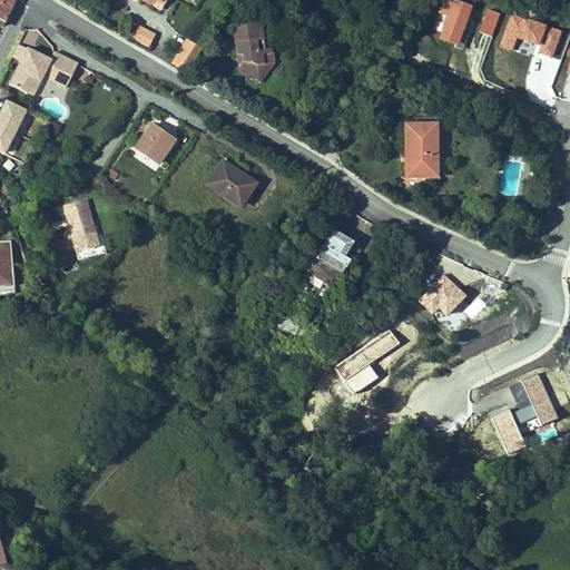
[(0,0),(0,20),(3,22),(13,0),(0,0)]
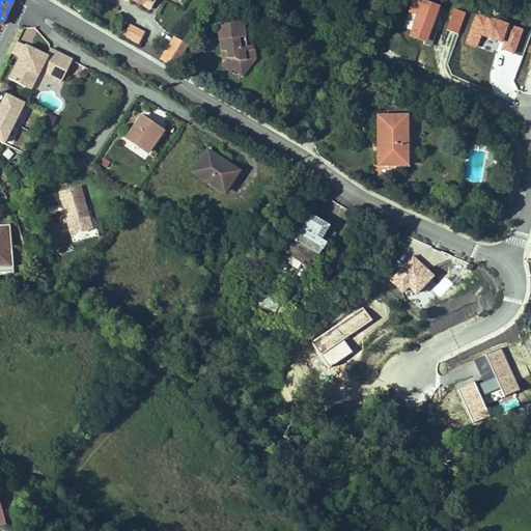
[(134,0),(149,8),(154,0),(134,0)]
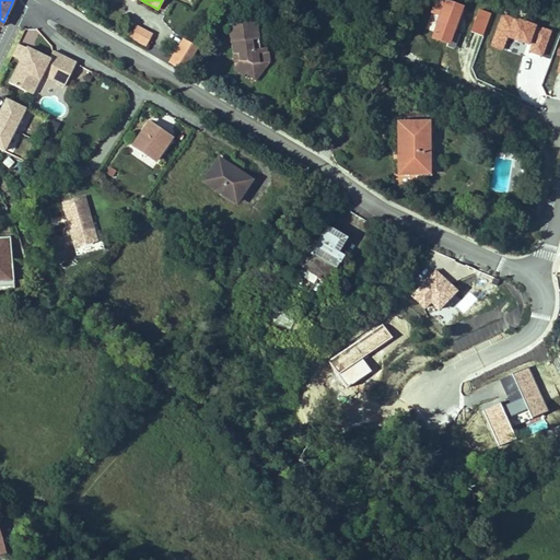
[(452,32),(457,33),(462,21),(456,19),(461,8),(440,0),(436,0),(433,12),(441,14),(433,37),(448,43),(452,32)]
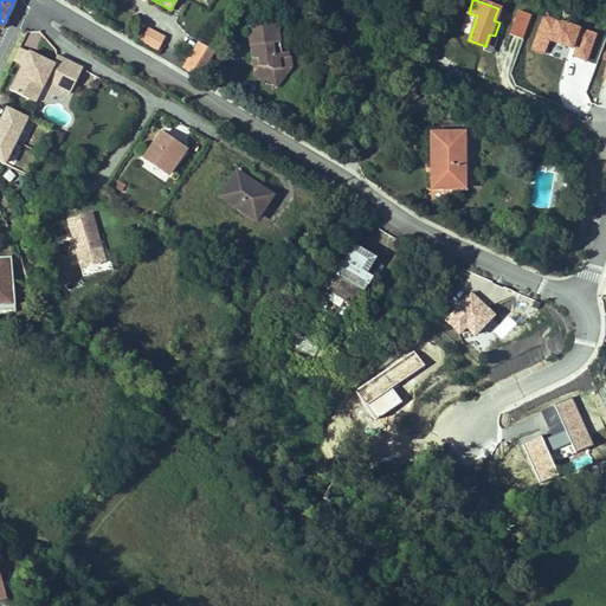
[(522,39),(532,15),(519,11),(510,34),(522,39)]
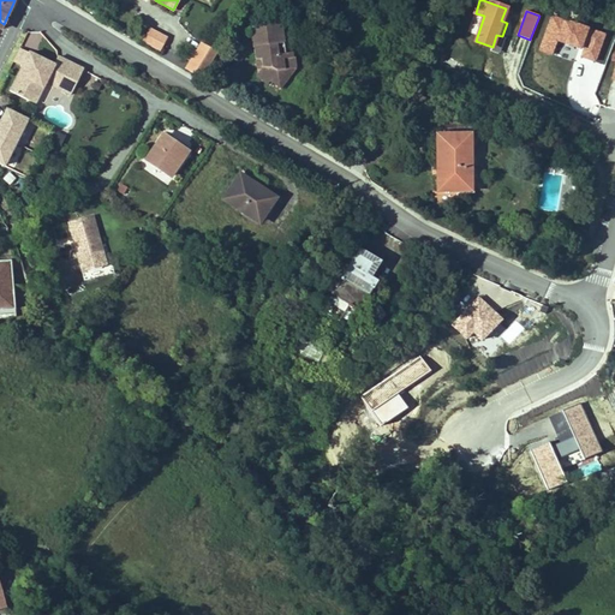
[(281,89),(294,69),(292,53),(285,54),(280,23),(251,28),(256,59),(262,59),(263,67),(258,75),(257,76),(268,84),(270,81),(281,89)]
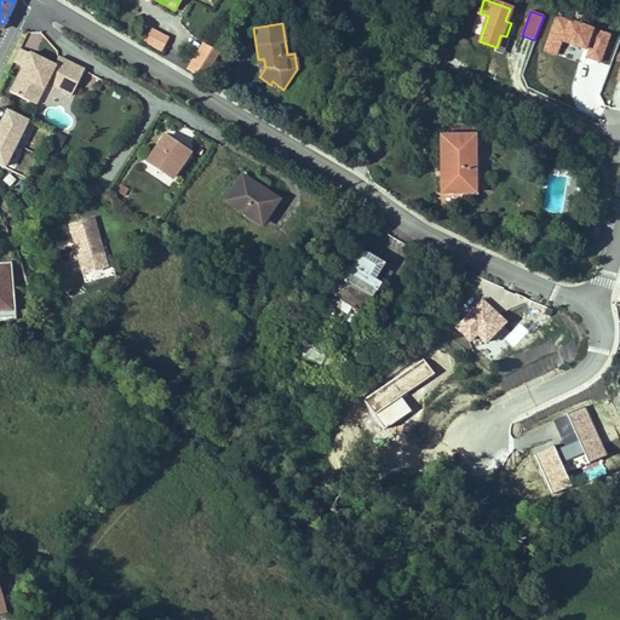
[(160,51),(167,38),(151,29),(144,41),(160,51)]
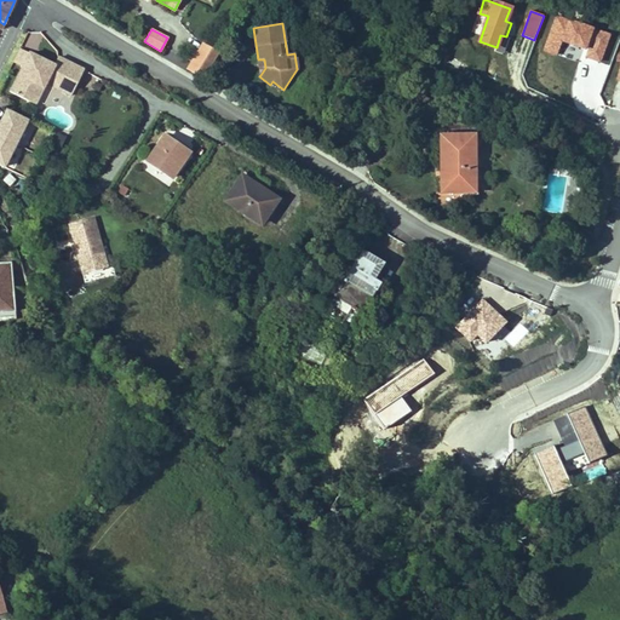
[(204,79),(219,52),(205,44),(188,70),(204,79)]
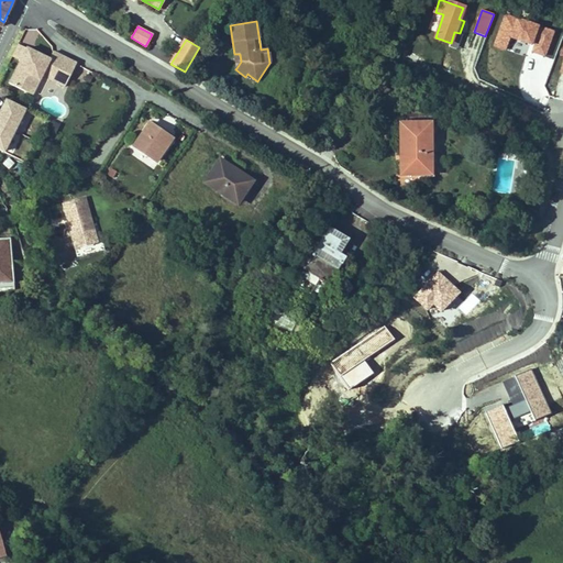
[(21,61),(26,48),(18,44),(12,56),(21,61)]
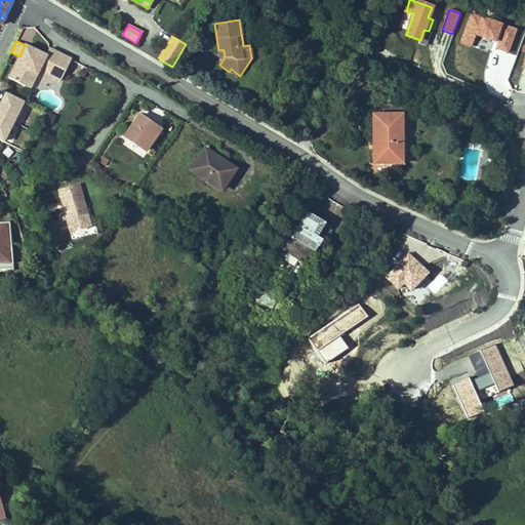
[(46,55),(25,45),(19,56),(9,78),(24,85),(30,73),(36,76),(39,71),(40,68),(46,71),(44,74),(61,81),(71,59),(49,48),(46,55)]
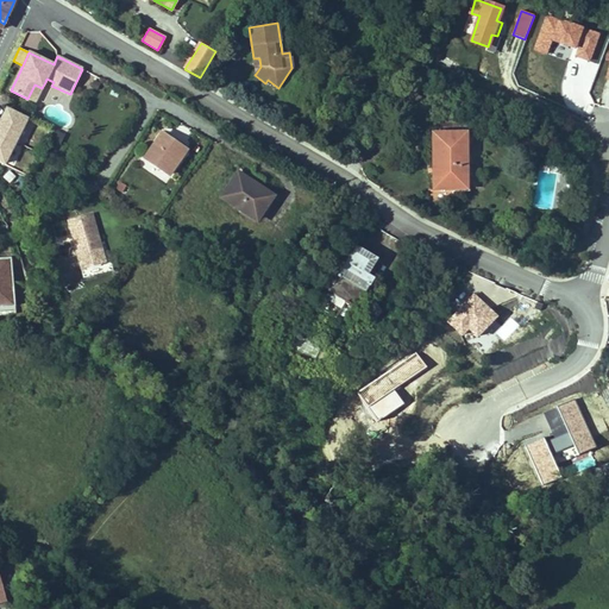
[(35,102),(42,88),(35,85),(27,99),(35,102)]
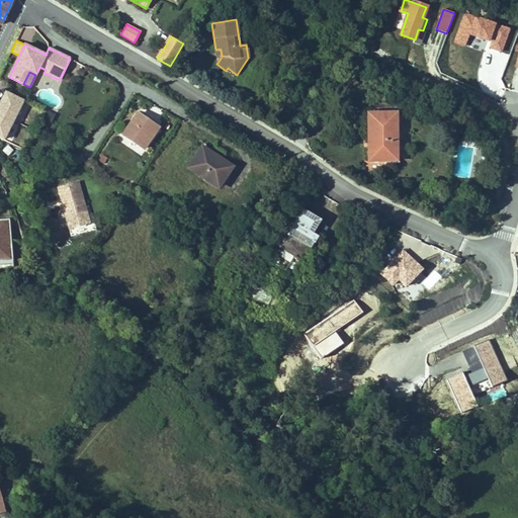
[(357,83),(346,77),(343,82),(354,88),(357,83)]
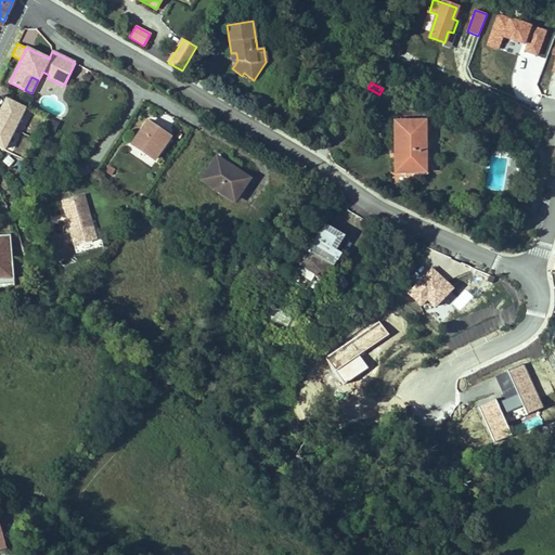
[(383,105),(389,93),(383,89),(379,94),(368,88),(366,87),(362,94),(374,101),(383,105)]
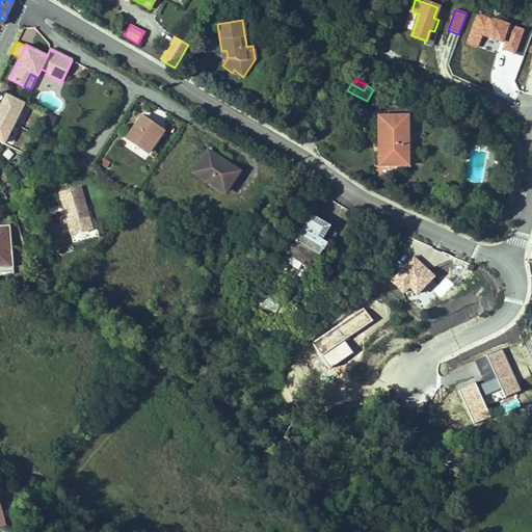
[(347,90),(341,102),(352,108),(358,97),(347,90)]
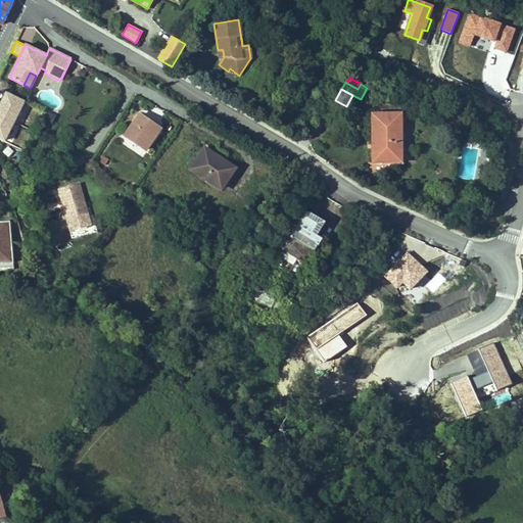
[(0,114),(13,122),(22,102),(5,93),(0,103),(0,102),(0,114)]
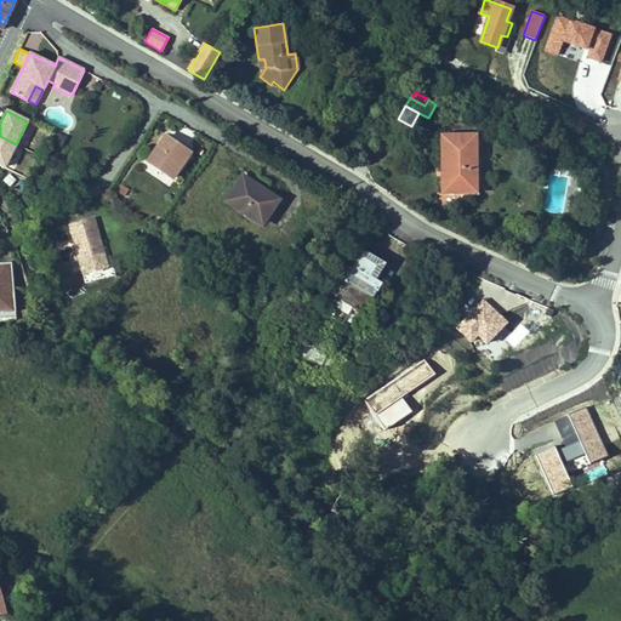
[(0,165),(4,167),(16,144),(0,136),(0,165)]
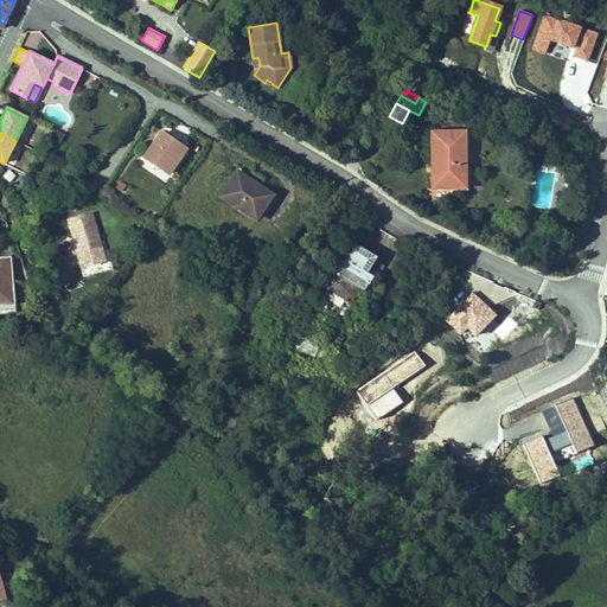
[(168,174),(183,153),(168,142),(171,140),(161,134),(145,158),(168,174)]
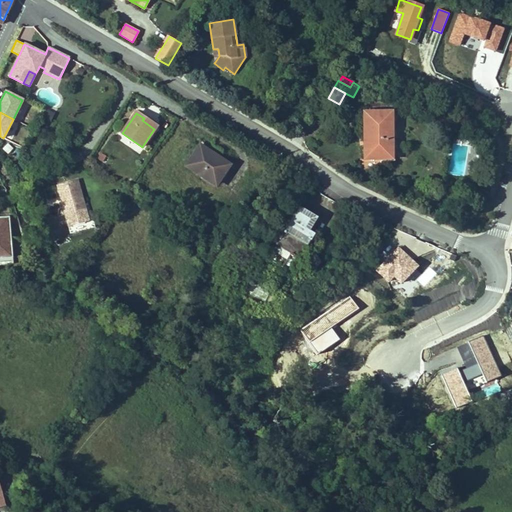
[(391,158),(390,113),(365,113),(365,158),(391,158)]
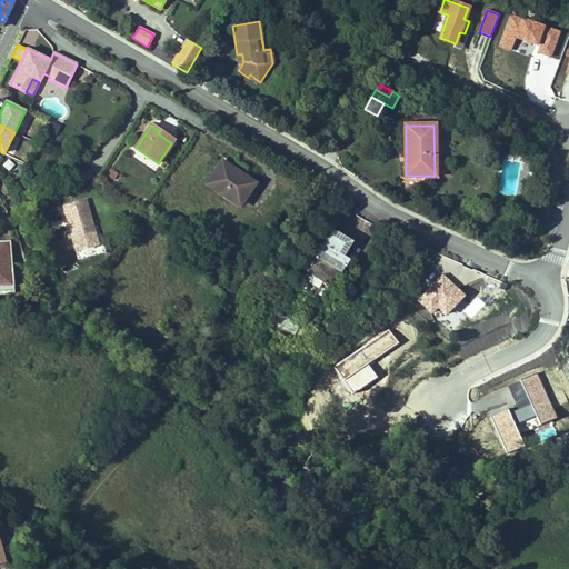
[(160,131),(158,133),(171,143),(176,138),(161,129),(160,131)]
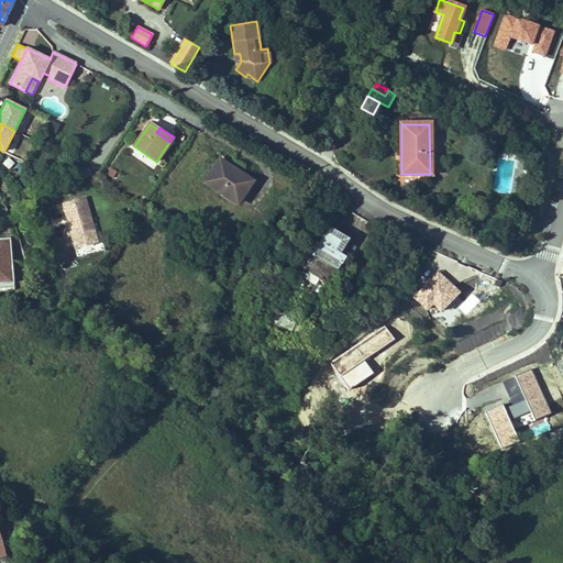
[(239,202),(253,181),(220,159),(203,183),(221,194),(222,191),(239,202)]
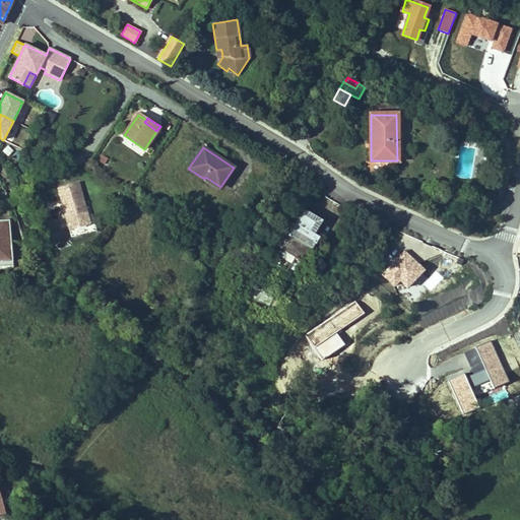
[(220,187),(205,177),(204,179),(202,181),(217,191),(220,187)]
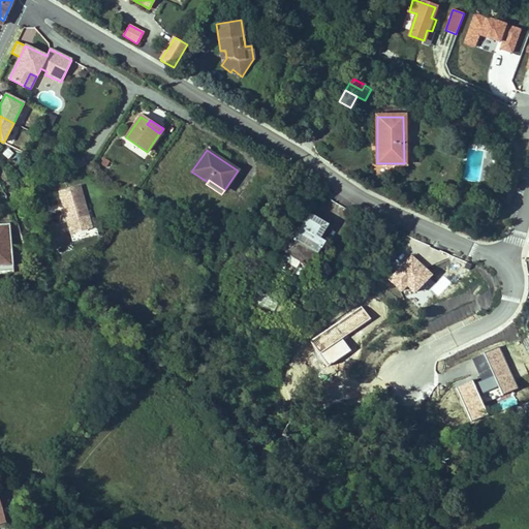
[(91,229),(80,186),(59,191),(70,235),(91,229)]
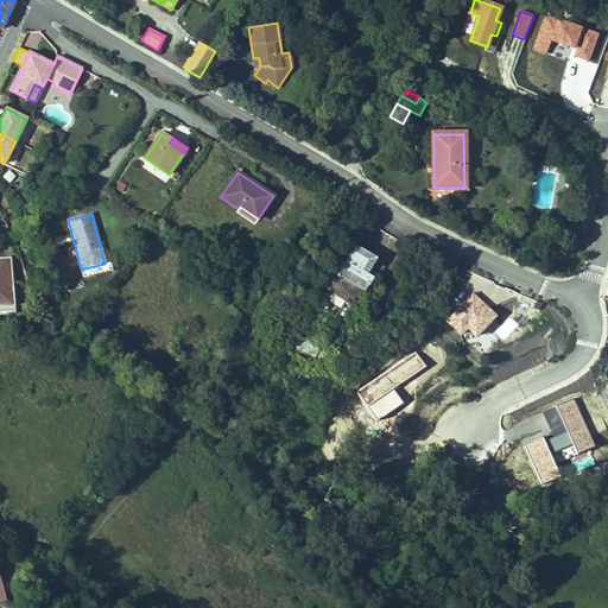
[(354,308),(373,278),(367,274),(361,272),(372,255),(355,245),(317,306),(335,318),(344,302),(354,308)]
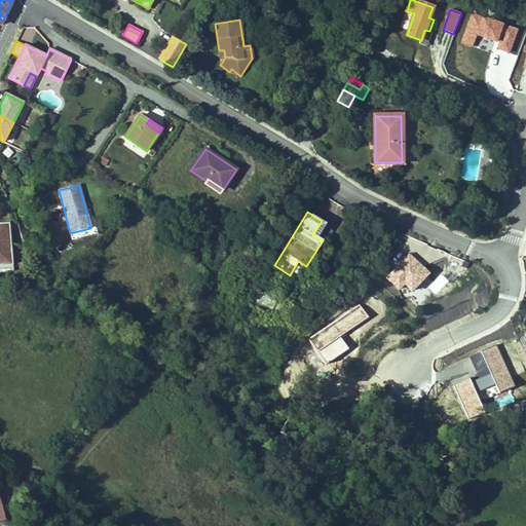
[(170,235),(174,227),(160,221),(159,224),(156,222),(153,227),(170,235)]
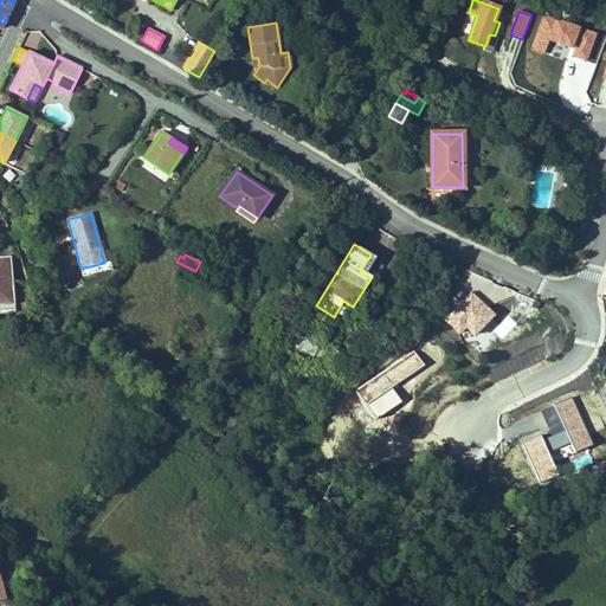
[(366,274),(375,258),(371,255),(360,271),(366,274)]
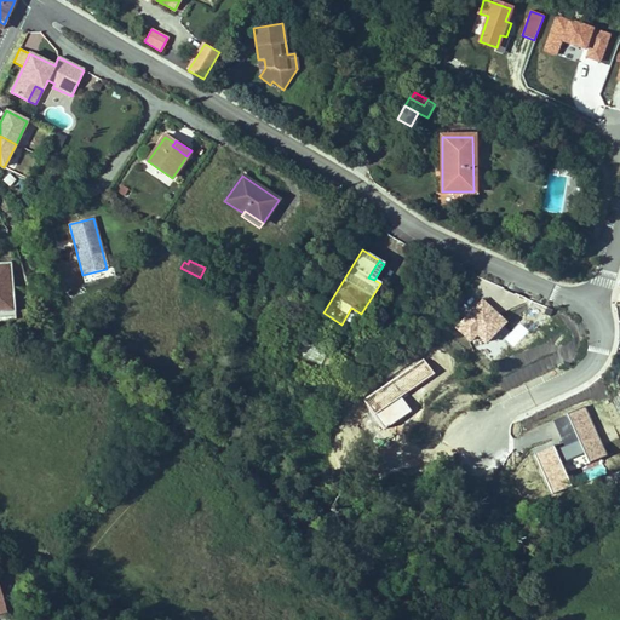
[(0,310),(12,310),(9,265),(0,265),(0,310)]
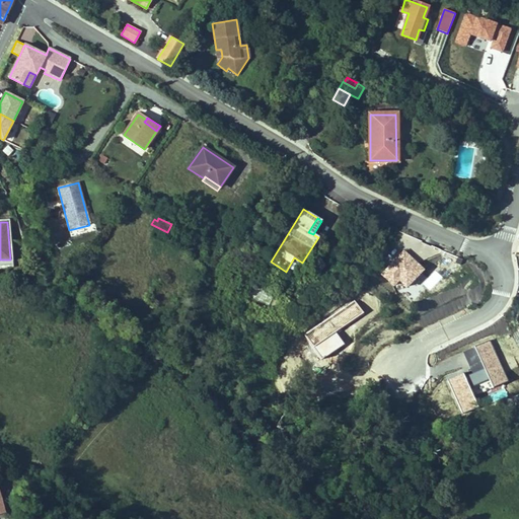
[(95,230),(94,224),(89,225),(69,230),(71,237),(95,230)]
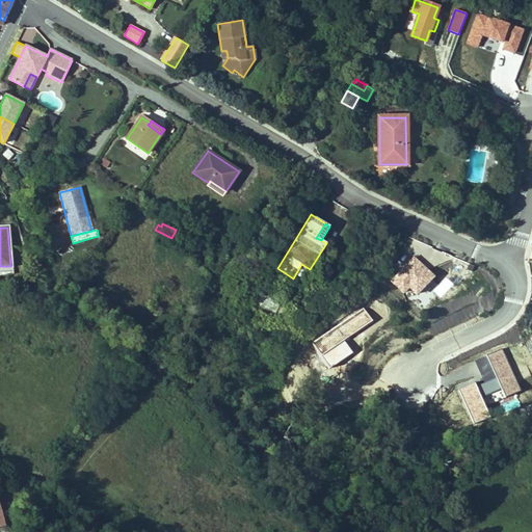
[(255,304),(273,314),(280,299),(261,291),(255,304)]
